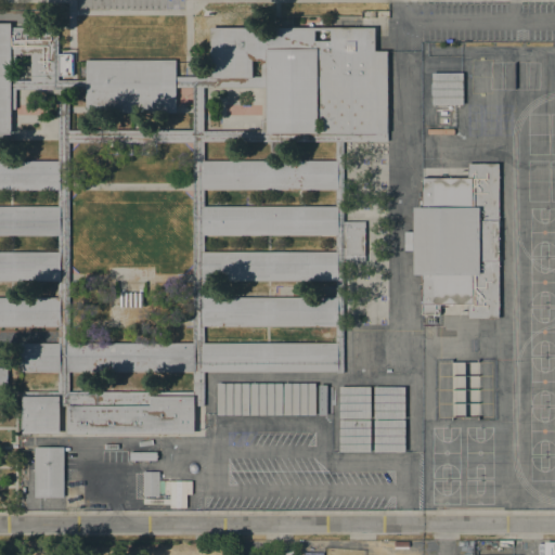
[(30,80),(30,54),(15,54),(16,80),(16,89),(16,110),(11,110),(11,134),(0,134),(0,23),(11,23),(11,27),(59,27),(59,80),(30,80)]
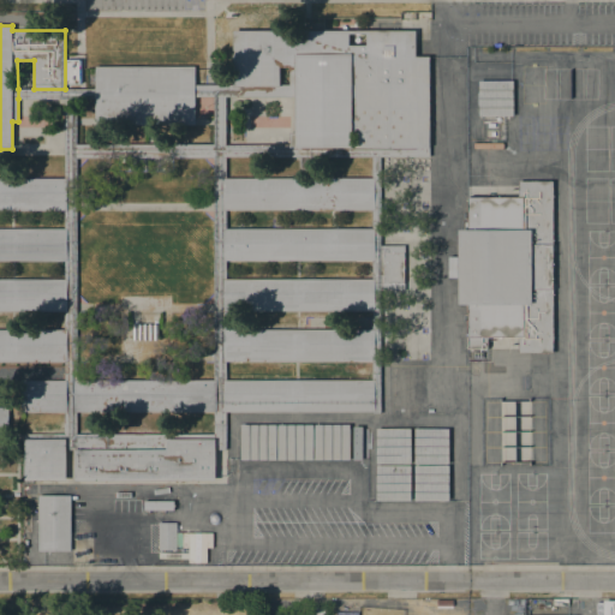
[(294,148),(294,144),(290,144),(290,133),(294,133),(294,96),(294,84),(290,85),(290,66),(280,67),(280,85),(280,87),(233,87),(233,85),(233,30),(416,30),(416,57),(429,57),(429,148),(294,148)]
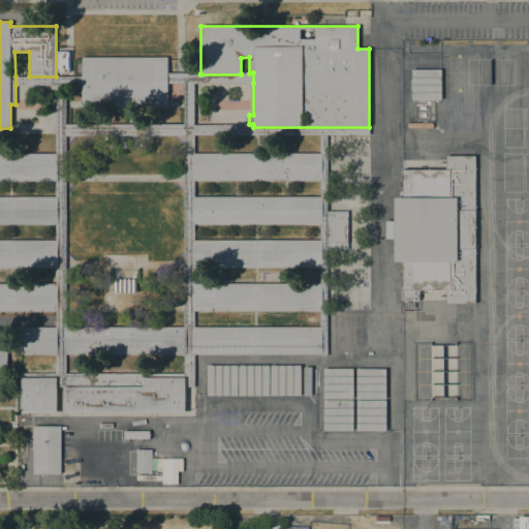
[(82,107),(82,85),(82,76),(82,57),(167,57),(167,73),(167,83),(167,107),(82,107)]
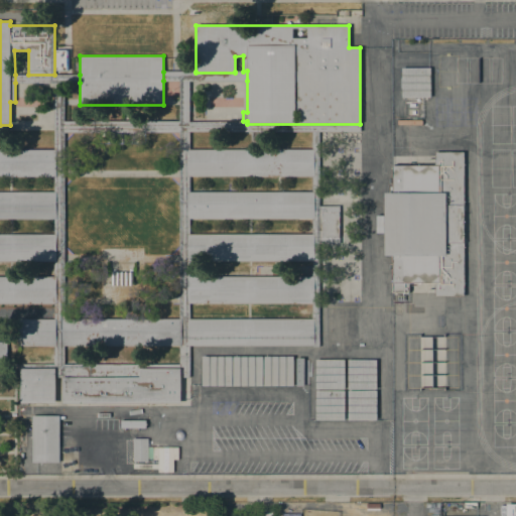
[(430,97),(402,98),(401,68),(430,68),(430,97)]
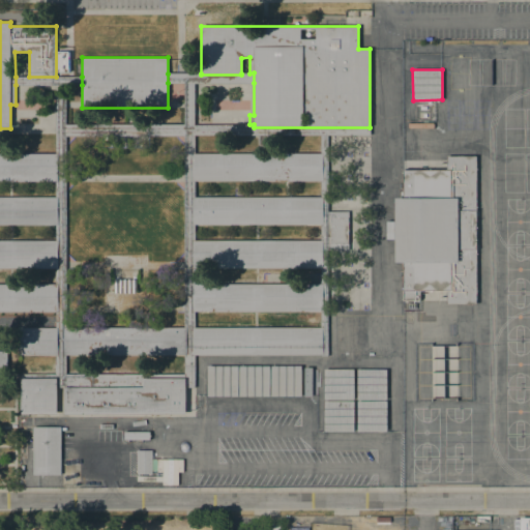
[(65,85),(65,124),(184,124),(184,83),(168,83),(168,74),(201,74),(201,75),(241,75),(241,74),(249,74),(254,72),(254,83),(195,84),(195,125),(249,124),(254,124),(254,127),(370,127),(370,135),(327,135),(327,211),(327,285),(328,356),(321,356),(321,354),(322,354),(322,327),(321,327),(321,312),(323,312),(323,284),(321,284),(321,268),(323,268),(323,240),(321,240),(321,225),(323,225),(322,197),(321,197),(321,181),(322,181),(322,153),(321,153),(320,135),(195,135),(195,153),(193,153),(193,181),(195,181),(195,197),(193,197),(193,225),(195,225),(195,240),(193,240),(193,268),(195,268),(195,284),(193,284),(193,312),(196,312),(196,327),(193,327),(193,355),(195,355),(195,387),(185,387),(185,378),(143,378),(143,387),(63,386),(56,386),(56,378),(20,378),(21,374),(54,374),(54,354),(56,354),(56,327),(54,327),(54,311),(56,311),(56,284),(54,284),(54,267),(56,267),(56,240),(54,240),(54,224),(57,224),(58,197),(55,197),(55,181),(57,181),(57,153),(55,153),(55,85),(16,85),(16,77),(29,77),(56,77),(82,77),(82,85),(65,85)]
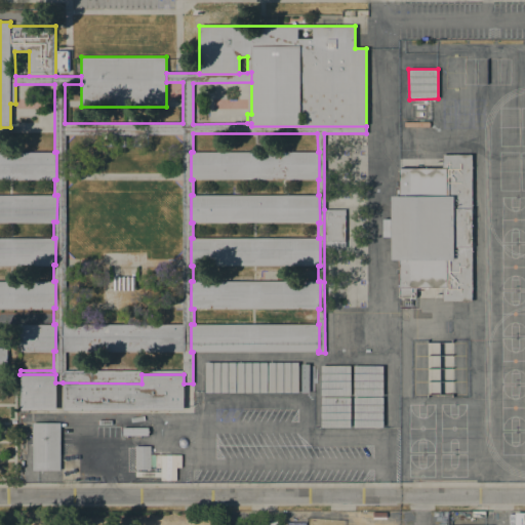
[(0,179),(0,152),(54,152),(56,152),(56,179),(54,179),(0,179)]
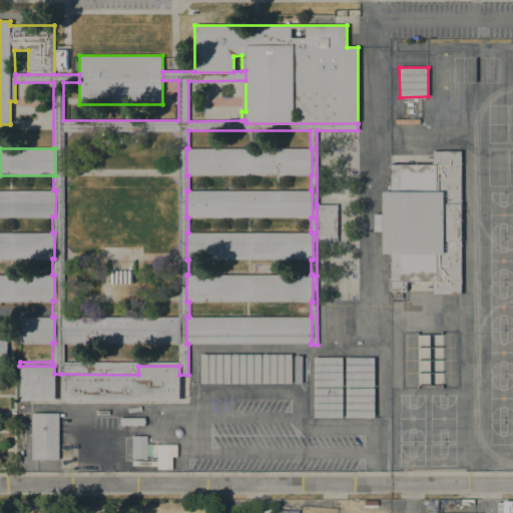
[(311,148),(312,148),(312,175),(311,175),(188,175),(186,175),(186,148),(188,148),(311,148)]
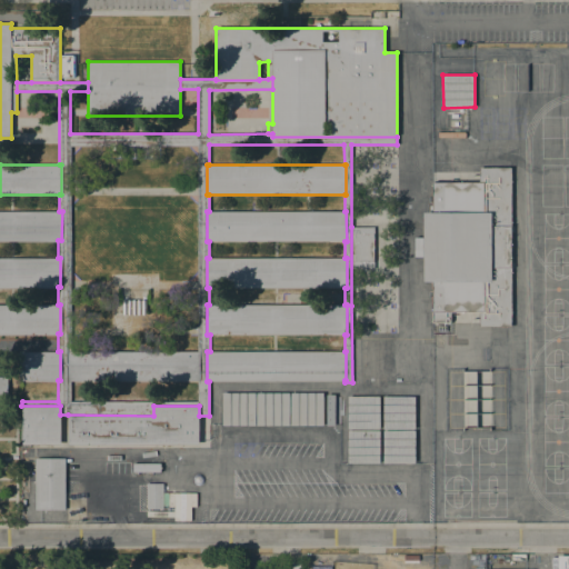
[(511,327),(480,327),(480,311),(451,311),(451,322),(432,322),(432,281),(423,281),(423,257),(416,257),(416,238),(423,237),(423,212),(432,212),(432,182),(479,182),(479,167),(511,167),(511,327)]
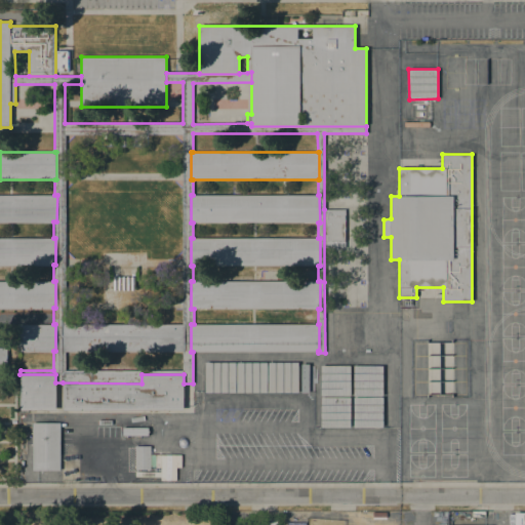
[(57,195),(56,221),(53,221),(0,221),(0,195),(54,195),(57,195)]
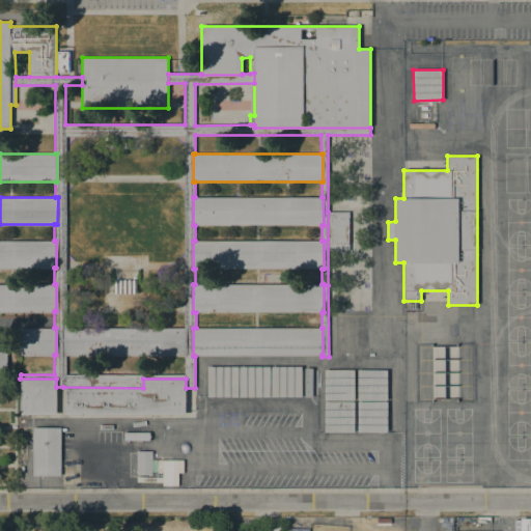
[(323,197),(324,225),(322,225),(195,225),(193,225),(193,197),(195,197),(322,197),(323,197)]
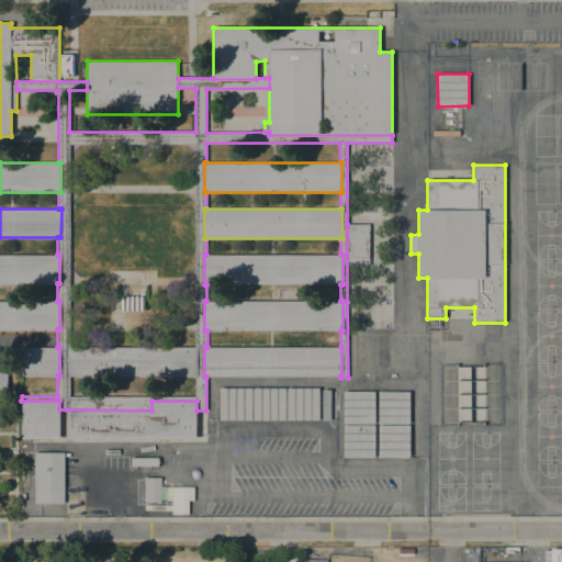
[(370,224),(370,266),(357,266),(357,302),(347,302),(347,224),(370,224)]
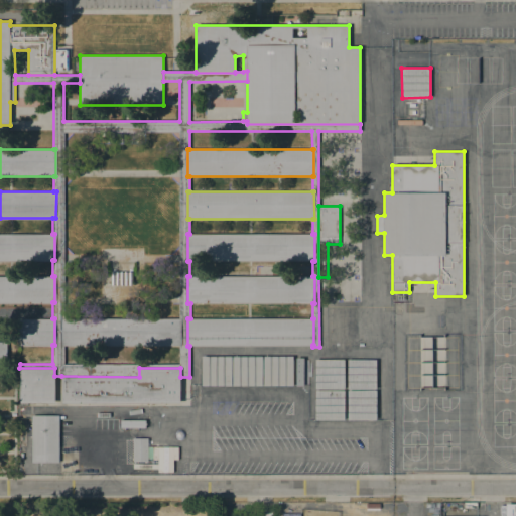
[(0,260),(0,234),(52,234),(54,234),(54,260),(52,260),(0,260)]
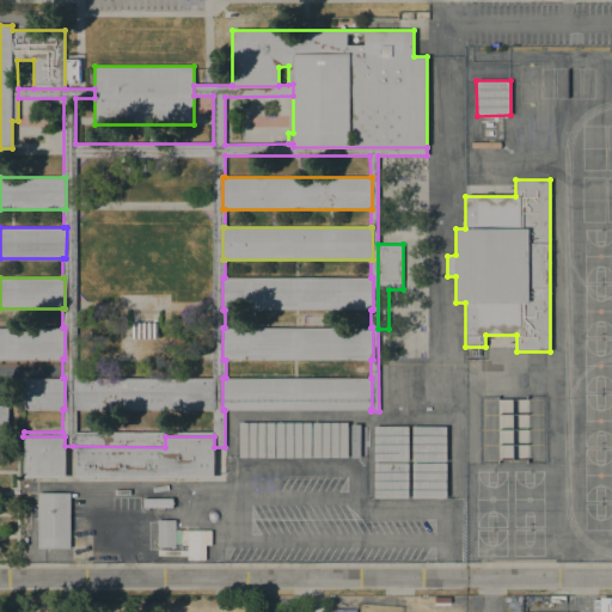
[(373,277),(373,310),(371,310),(225,310),(222,310),(222,277),(225,277),(371,277),(373,277)]
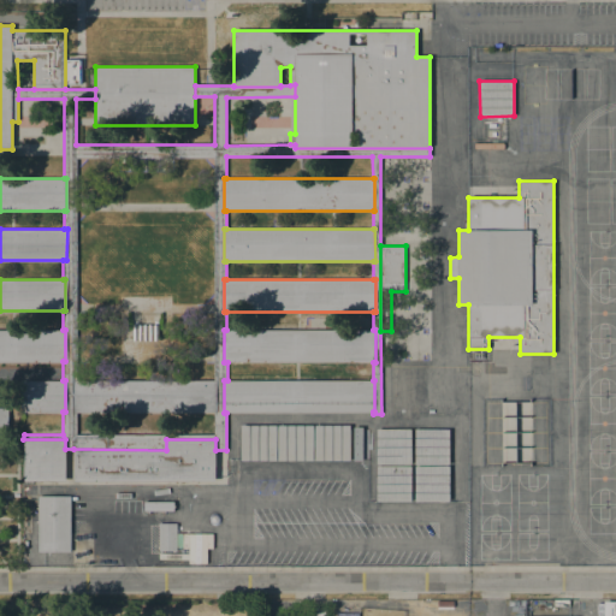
[(0,361),(0,330),(63,330),(65,330),(65,361),(63,361),(0,361)]
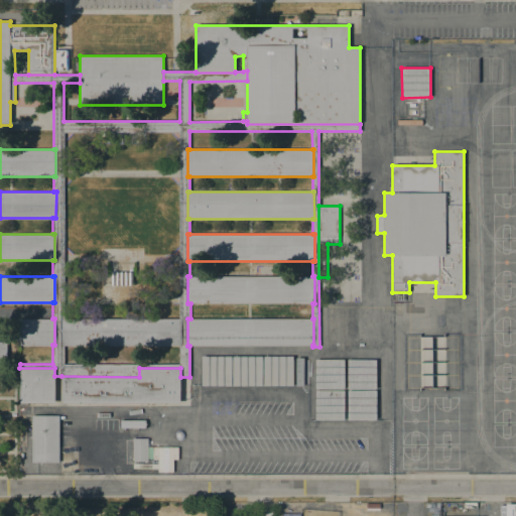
[(314,276),(314,303),(312,303),(190,303),(187,303),(187,276),(189,276),(312,276),(314,276)]
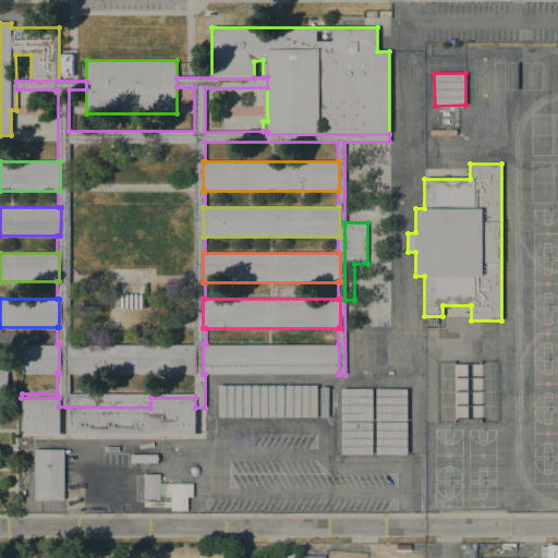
[(377,375),(356,375),(356,331),(377,331),(377,375)]
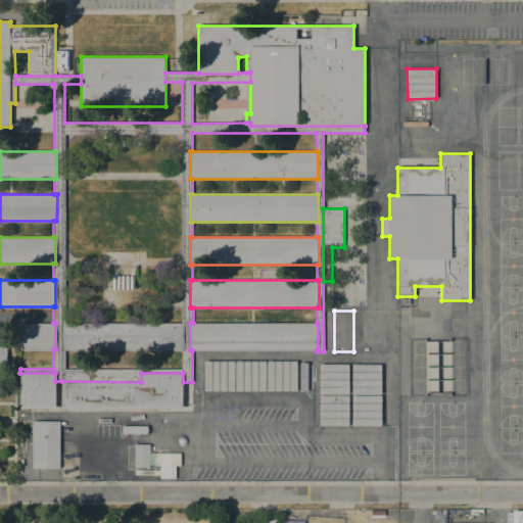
[(17,349),(18,323),(53,323),(55,323),(55,349),(53,349),(17,349)]
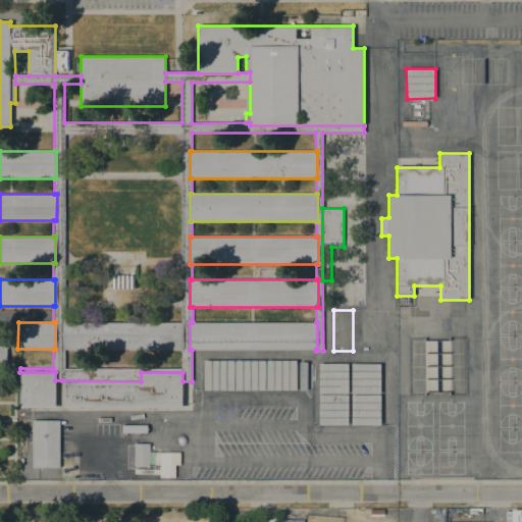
[(190,350),(190,322),(193,322),(316,322),(317,322),(317,349),(316,349),(192,350),(190,350)]
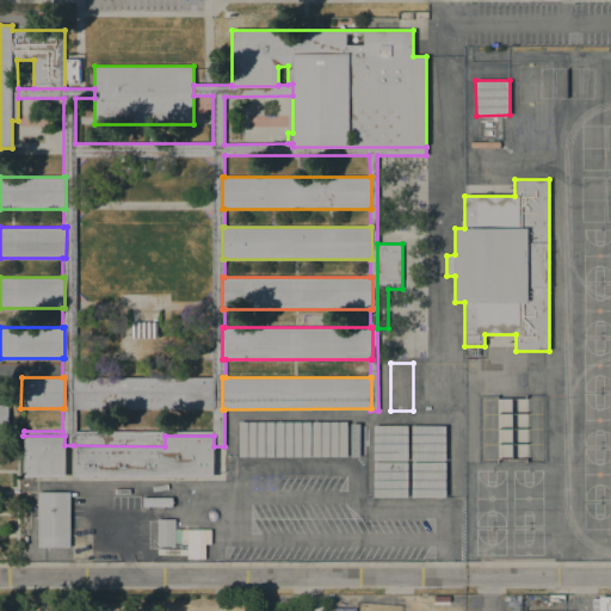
[(347,421),(347,456),(239,457),(239,421),(347,421)]
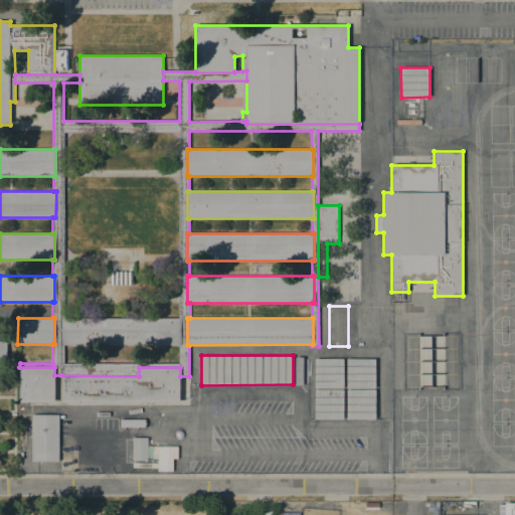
[(303,385),(296,385),(296,357),(304,357),(303,385)]
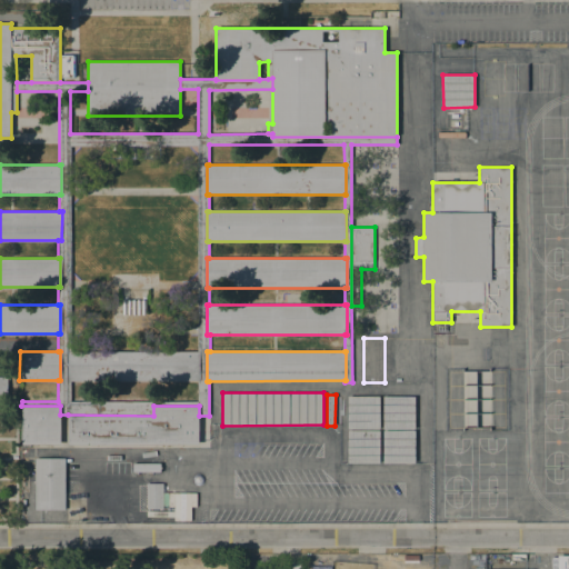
[(380,429),(348,429),(348,396),(380,396),(380,429)]
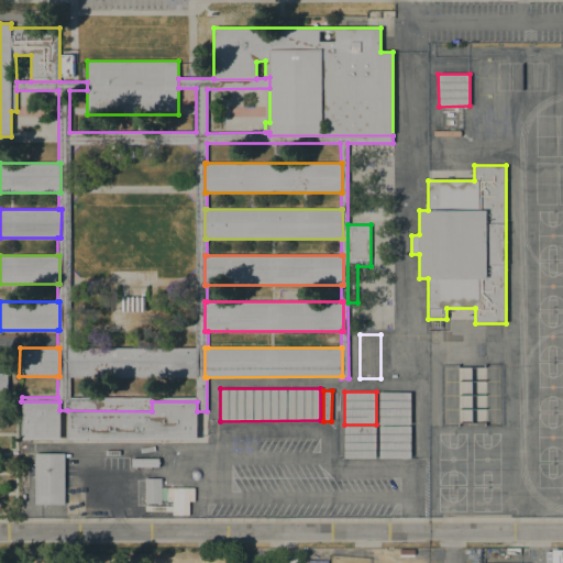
[(379,392),(410,392),(410,424),(379,424),(379,392)]
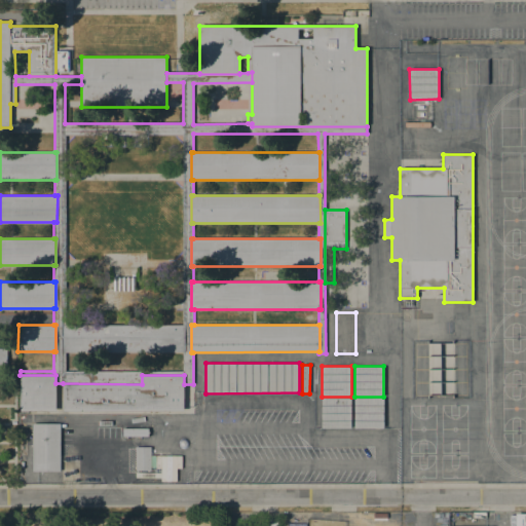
[(55,410),(22,411),(20,375),(55,375),(55,383),(55,410)]
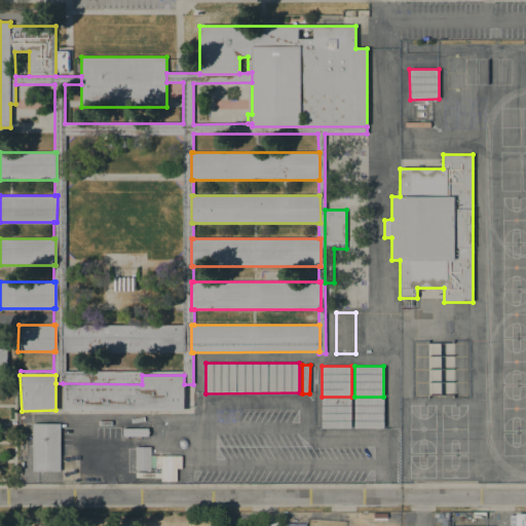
[(184,411),(63,410),(63,383),(142,384),(142,375),(184,375),(184,384),(184,411)]
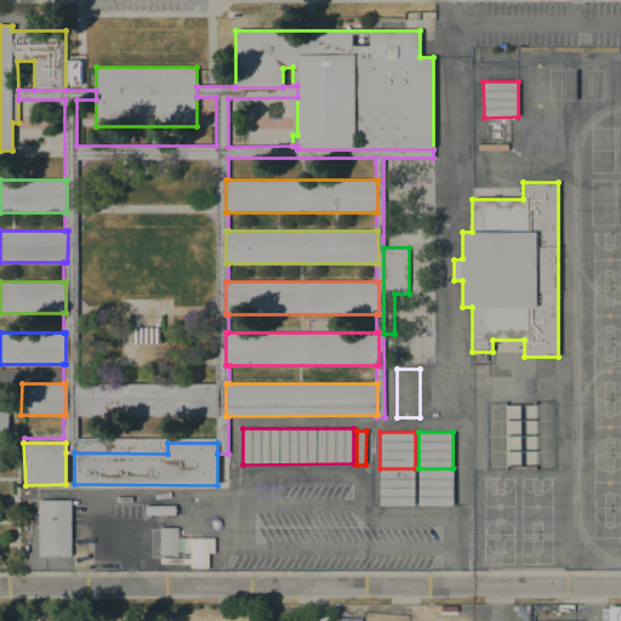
[(415,505),(380,505),(380,469),(415,469),(415,505)]
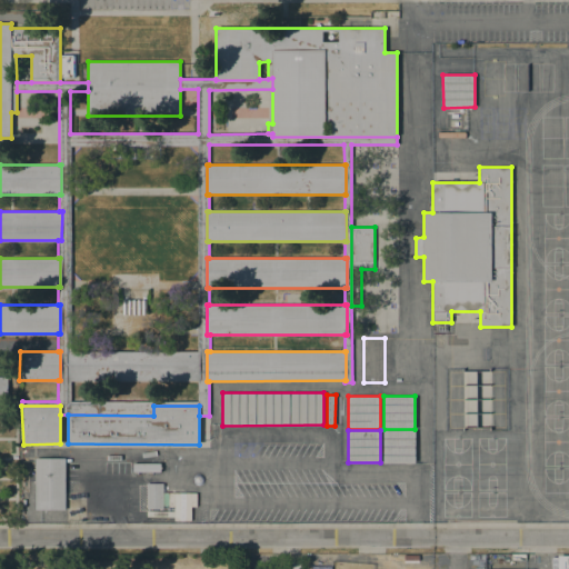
[(415,430),(416,462),(383,463),(383,430),(415,430)]
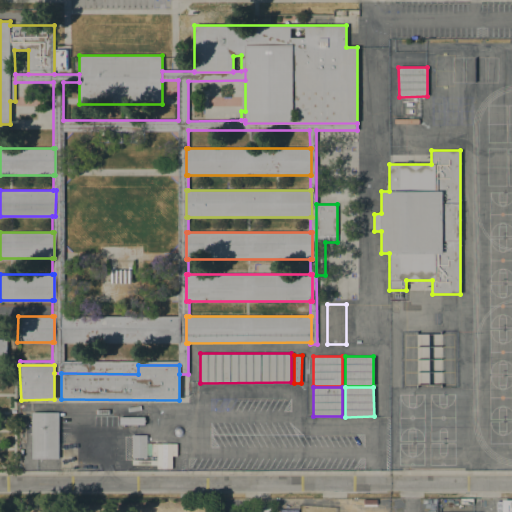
[(32,412),(59,412),(59,459),(32,459),(32,412)]
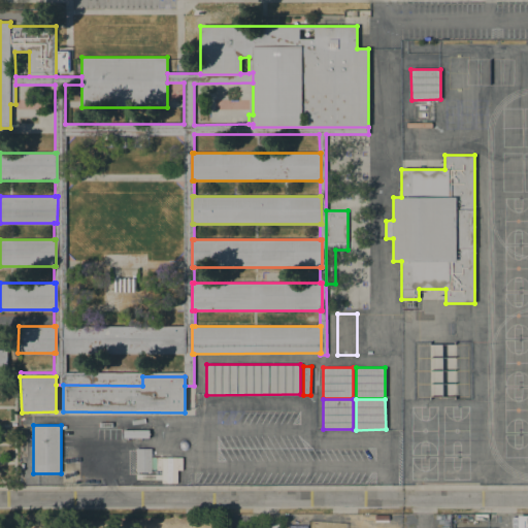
[(187,449),(185,450),(182,449),(179,447),(179,444),(180,442),(182,440),(185,440),(188,441),(189,444),(188,447),(187,449)]
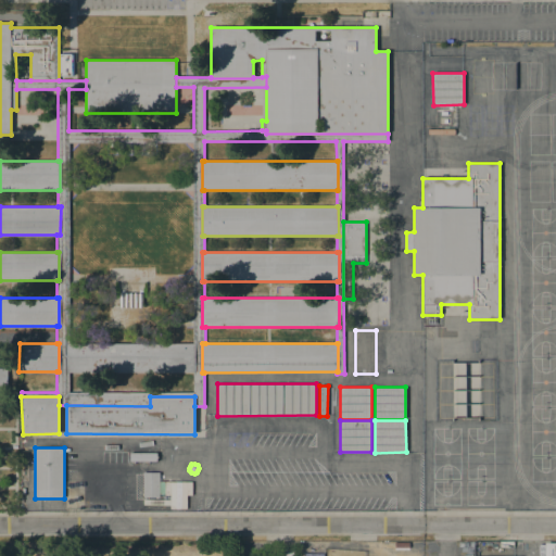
[(160,497),(143,497),(143,472),(160,472),(160,497)]
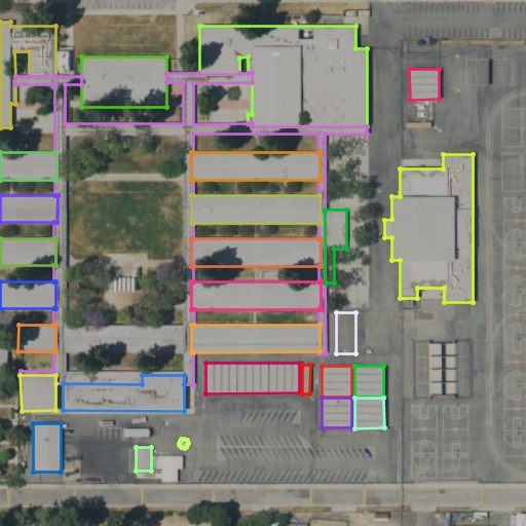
[(160,481),(176,481),(176,468),(181,468),(180,455),(159,456),(160,481)]
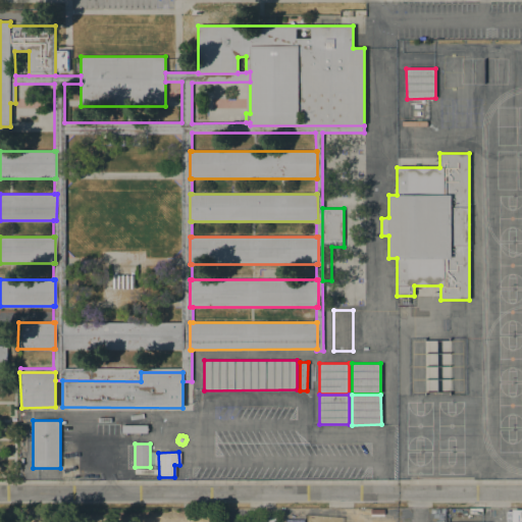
[(521,521),(511,521),(511,507),(521,507),(521,521)]
